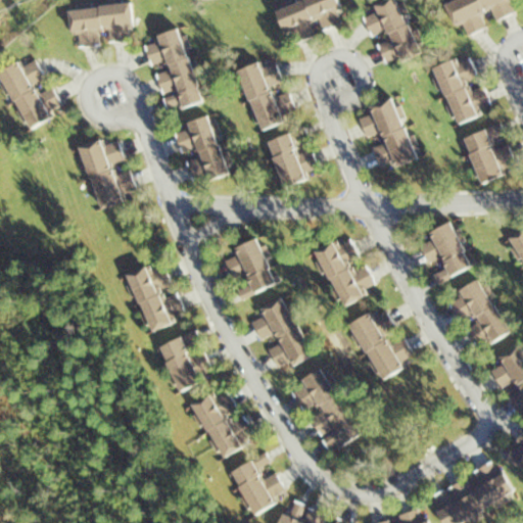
[(338,0),(301,0),(276,12),(285,33),(291,31),(297,43),(348,19),(338,0)]
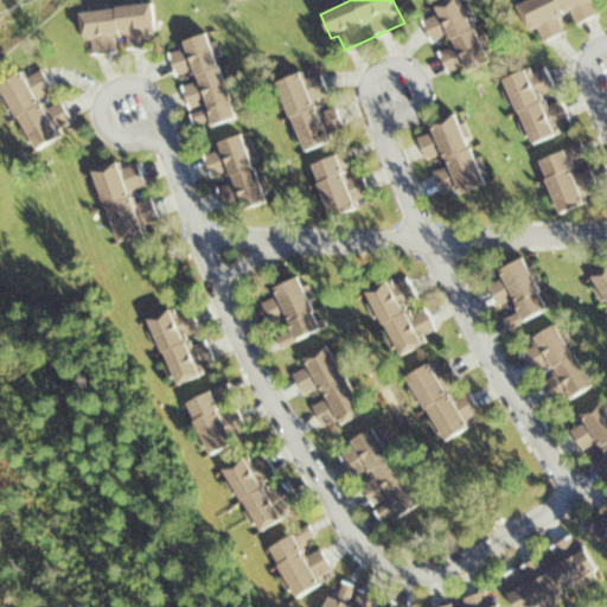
[(448,0),(433,7),(436,14),(425,19),(438,50),(439,50),(451,77),(487,62),(462,0),(448,0)]
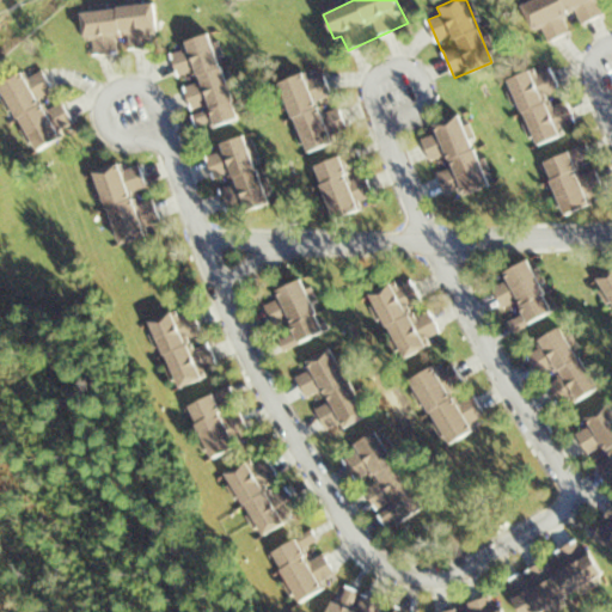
[(526,0),(521,2),(540,44),(571,31),(565,18),(576,13),(581,24),(609,13),(603,0),(526,0)]
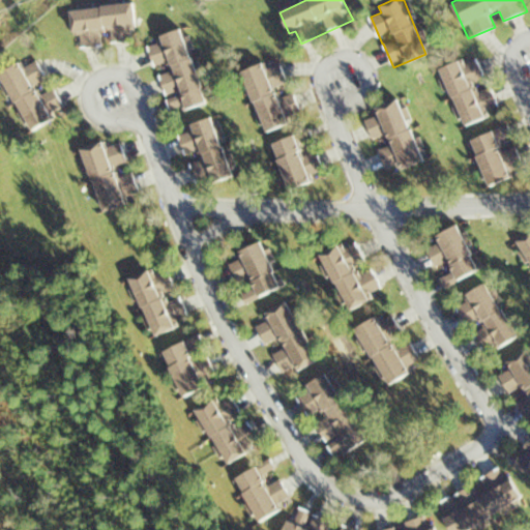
[(111,43),(138,40),(134,3),(70,10),(74,37),(79,36),(80,47),(105,45),(104,35),(110,34),(111,43)]
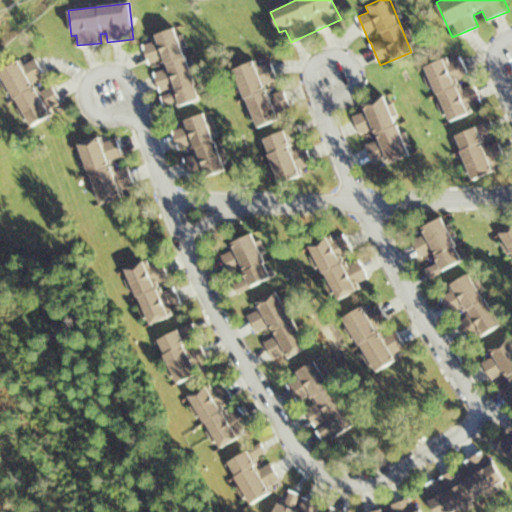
[(200,99),(177,29),(143,41),(151,65),(160,62),(163,70),(154,73),(161,95),(163,94),(168,110),(200,99)]
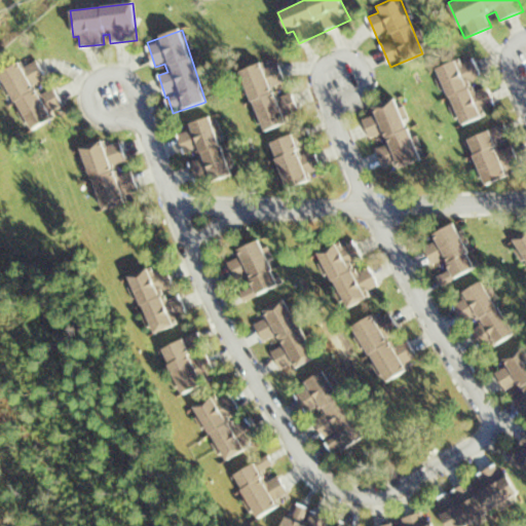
[(437,69),(458,126),(496,111),(475,53),(437,69)]
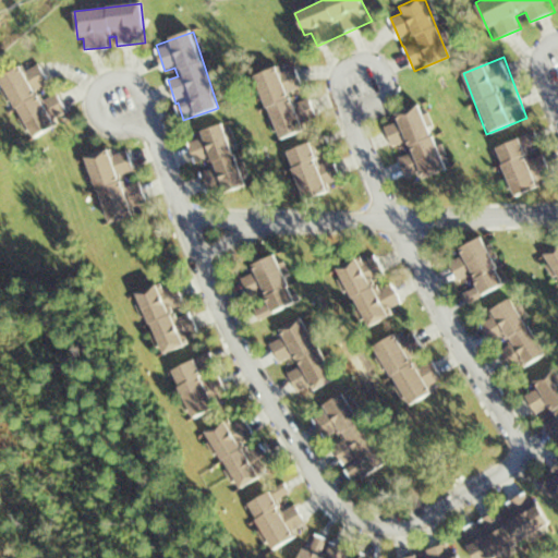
[(0,76),(29,137),(71,117),(59,93),(41,101),(36,89),(50,83),(40,64),(24,72),(21,67),(0,76)]
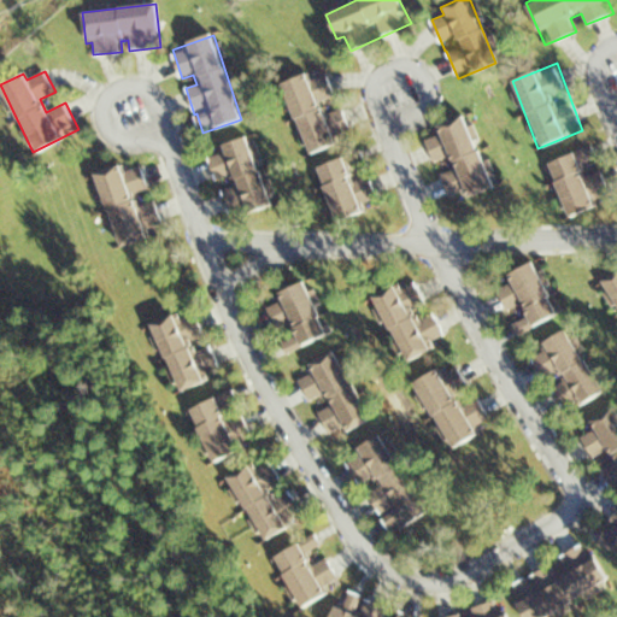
[(344,109),(327,115),(322,101),(336,97),(328,72),(311,78),(309,74),(282,83),(307,154),(353,139),(344,109)]
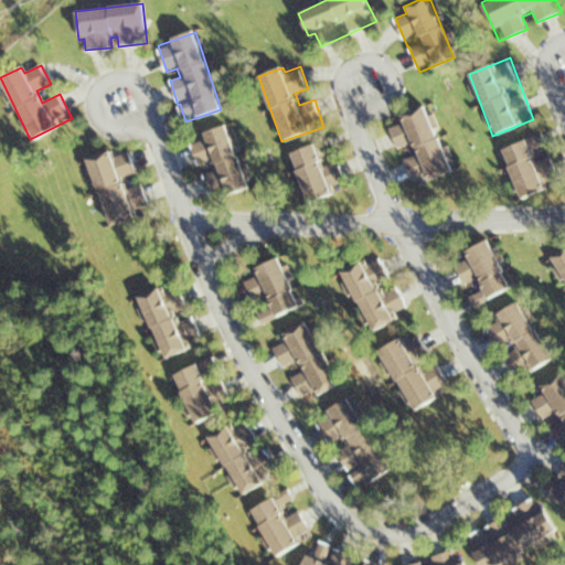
[(451,172),(425,106),(400,117),(402,124),(390,128),(398,150),(411,146),(415,157),(406,160),(416,187),(451,172)]
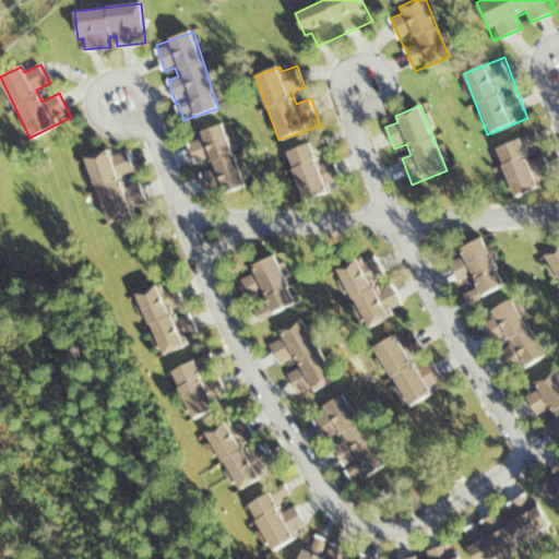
[(195,164),(210,161),(213,169),(203,173),(210,198),(246,187),(228,126),(188,137),(195,164)]
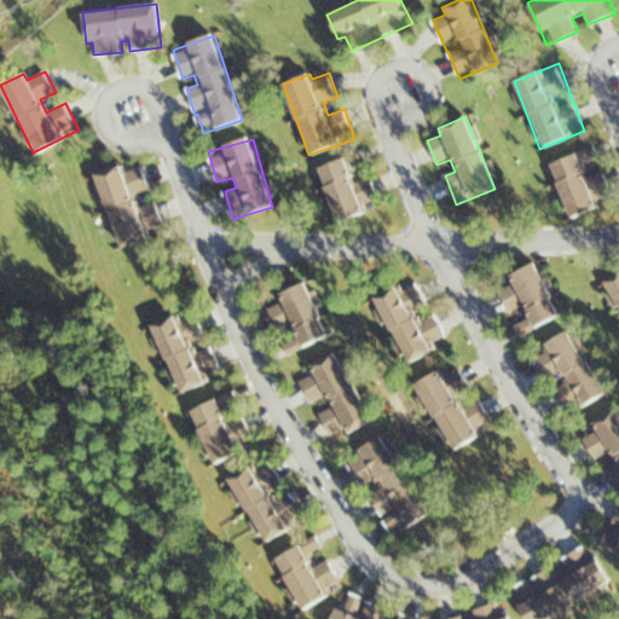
[(599,209),(595,201),(612,195),(603,172),(588,177),(584,163),(597,160),(594,149),(550,163),(568,219),(599,209)]
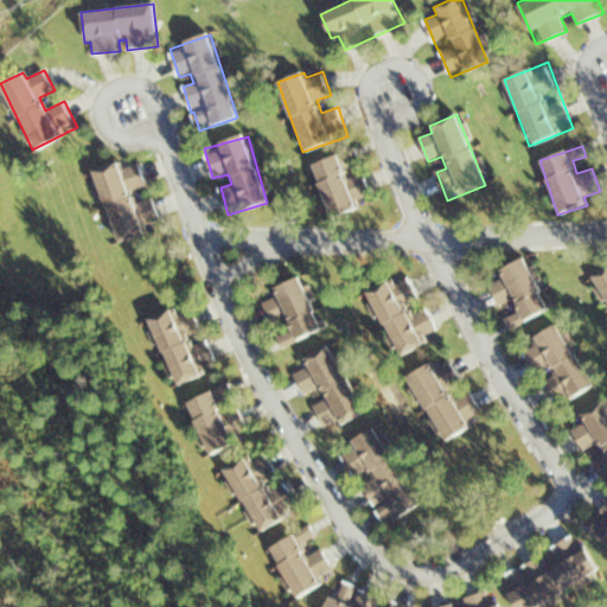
[(364,173),(347,178),(344,166),(360,160),(357,149),(311,164),(328,216),(374,200),(364,173)]
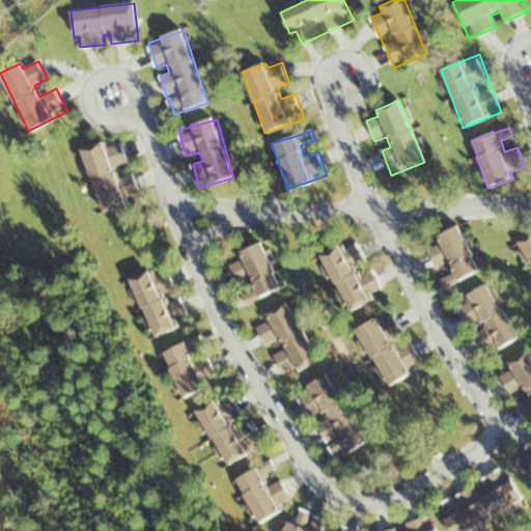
[(102,211),(141,197),(134,172),(118,177),(114,166),(129,162),(122,143),(106,148),(104,140),(81,147),(102,211)]
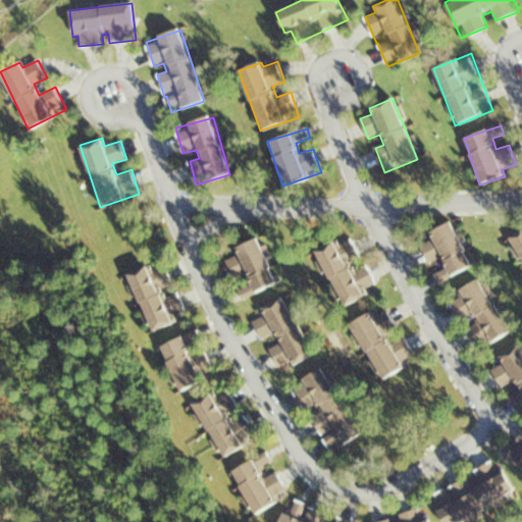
[(437,281),(472,266),(452,220),(427,230),(431,240),(420,244),(428,263),(440,258),(445,268),(434,273),(437,281)]
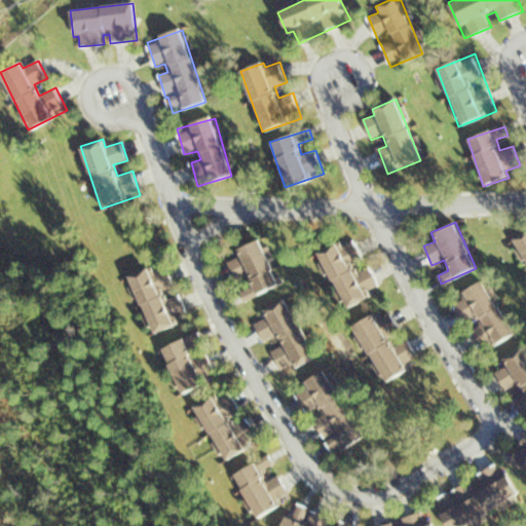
[(525,230),(514,237),(525,260),(525,230)]
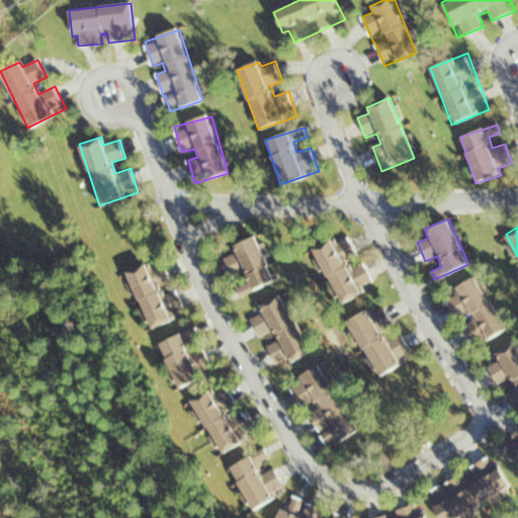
[(241,295),(275,281),(255,234),(232,244),(236,252),(225,256),(241,295)]
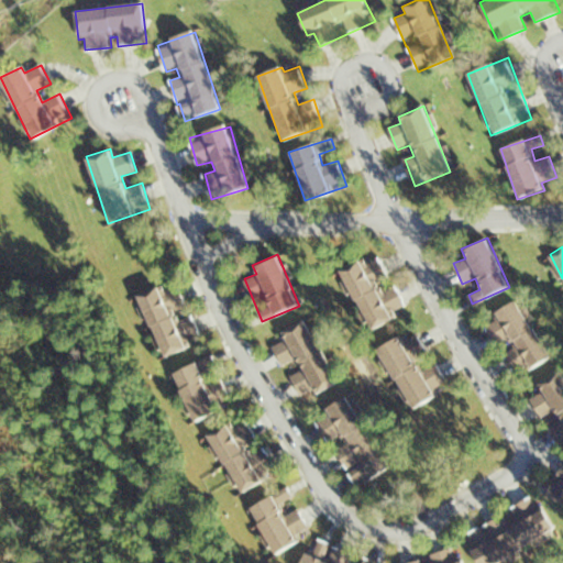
[(339,268),(370,330),(409,310),(396,284),(379,293),(375,284),(389,276),(379,257),(363,266),(360,258),(339,268)]
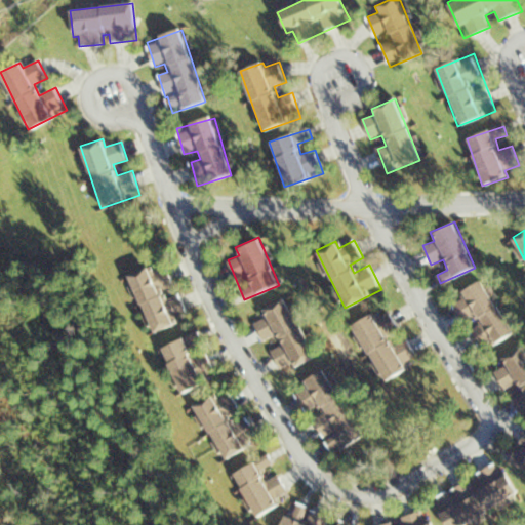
[(129,273),(151,331),(189,317),(179,293),(166,298),(162,289),(173,285),(167,268),(155,273),(152,265),(129,273)]
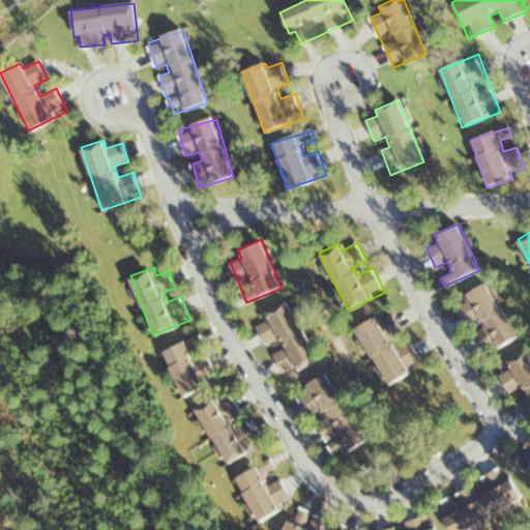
[(458,306),(467,324),(478,318),(483,328),(476,332),(480,339),(489,334),(496,348),(517,337),(487,282),(465,293),(468,301),(458,306)]
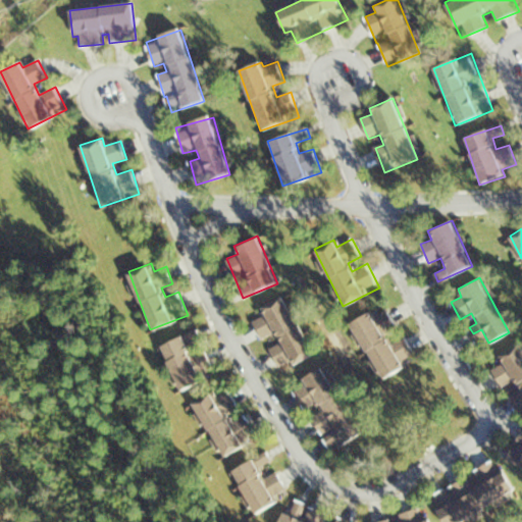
[(256,318),(279,370),(313,355),(284,295),(258,307),(262,315),(256,318)]
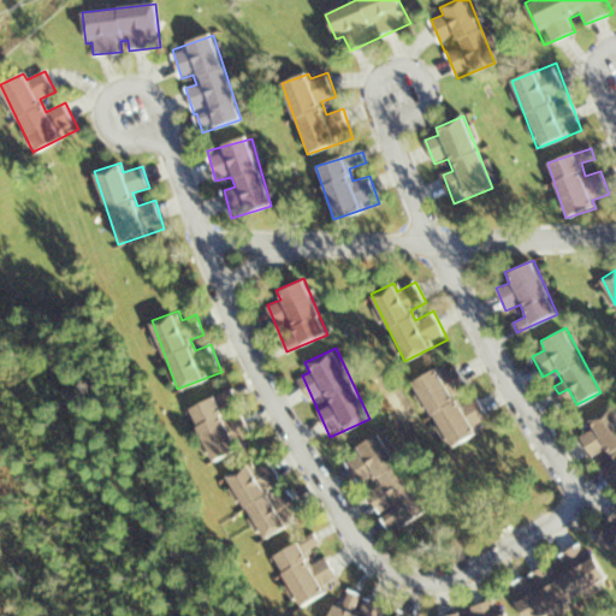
[(449,446),(491,420),(477,397),(461,407),(454,395),(468,385),(456,366),(439,375),(434,367),(409,383),(449,446)]
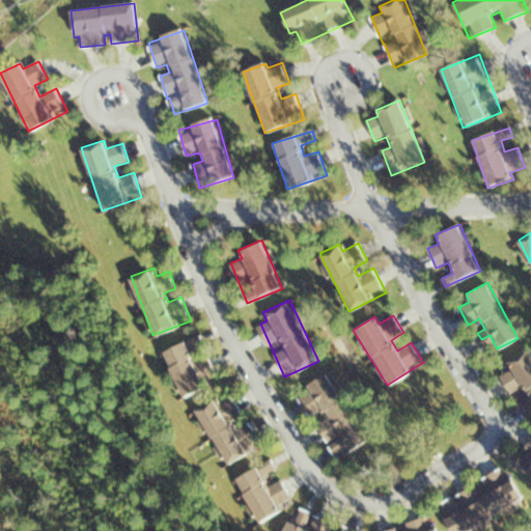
[(200,335),(162,351),(180,395),(219,380),(200,335)]
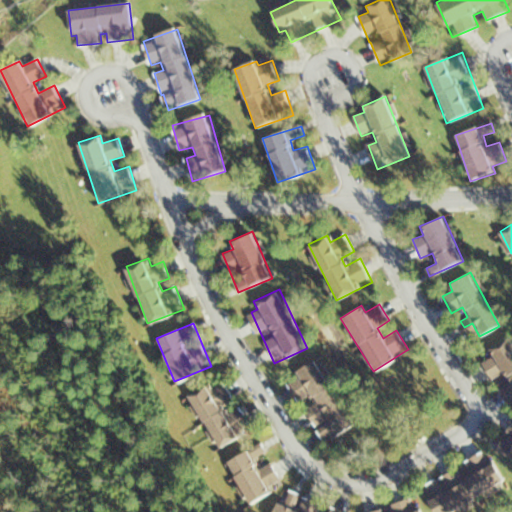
[(511,338),(511,337),(489,349),(493,357),(482,363),(492,380),(503,373),(509,384),(500,389),(506,399),(511,395),(511,338)]
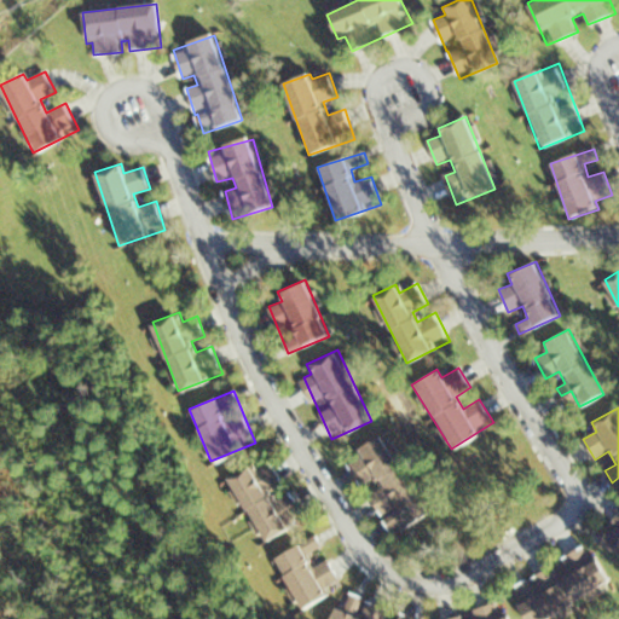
[(389,534),(427,515),(385,437),(348,456),(389,534)]
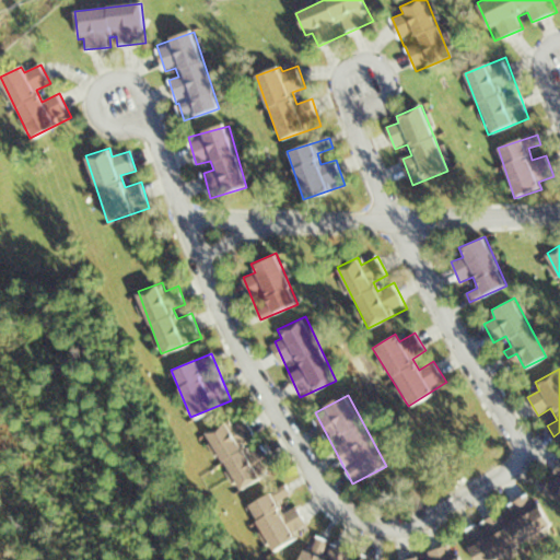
[(263,446),(246,455),(237,439),(248,433),(245,427),(233,433),(225,420),(208,430),(240,491),(265,477),(260,467),(270,462),(263,446)]
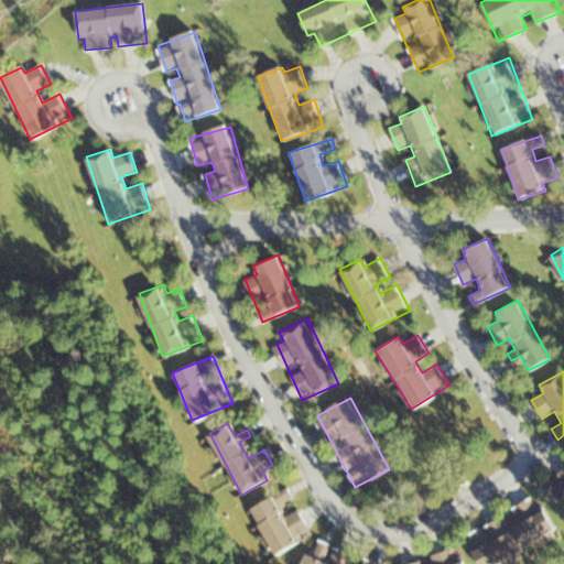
[(250,507),(273,554),(300,541),(296,535),(310,528),(301,509),(286,517),(281,506),(295,498),(289,487),(250,507)]
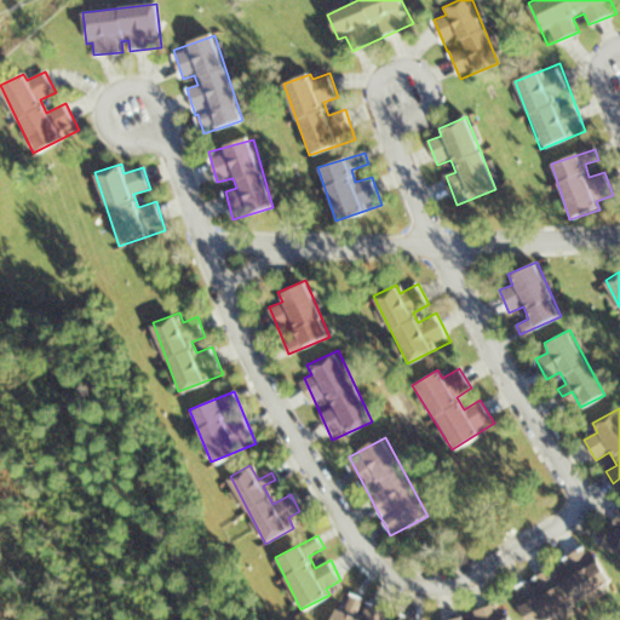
[(518,604),(526,619),(545,619),(610,586),(589,545),(562,560),(568,573),(560,578),(555,567),(532,578),(540,593),(518,604)]
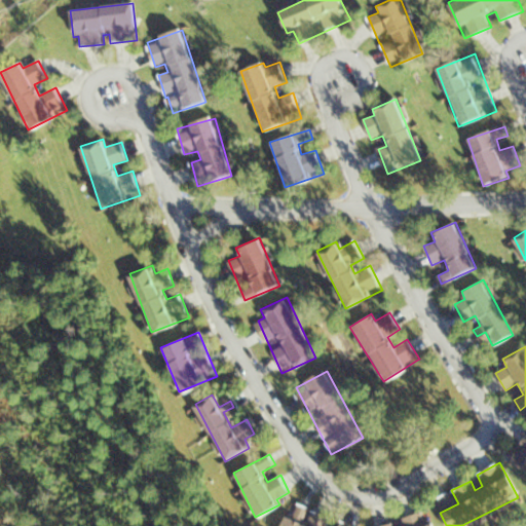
[(285,515),(280,525),(359,525),(297,506),(294,518),(285,515)]
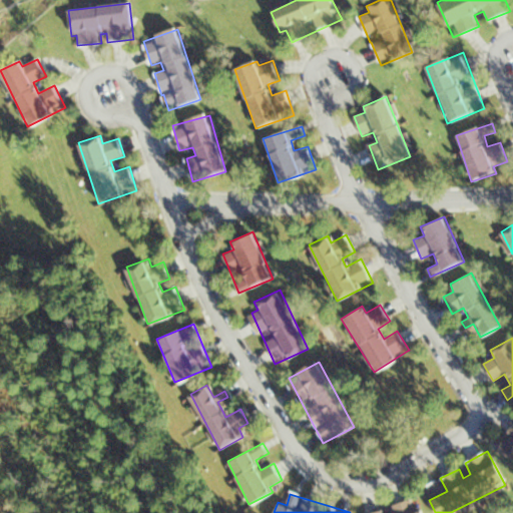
[(392,505),(394,512),(421,512),(418,498),(392,505)]
